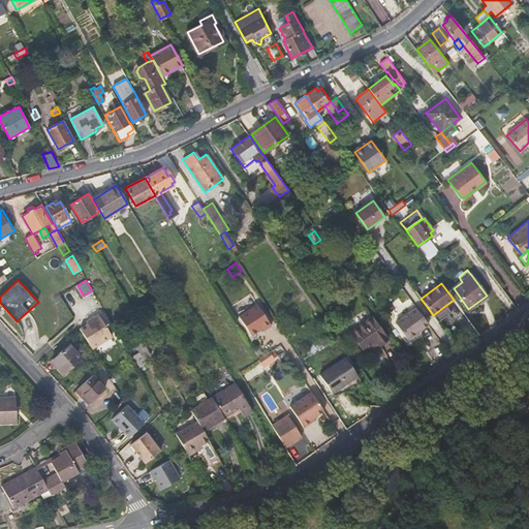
[(263,330),(271,325),(257,304),(238,315),(251,335),(262,328),(263,330)]
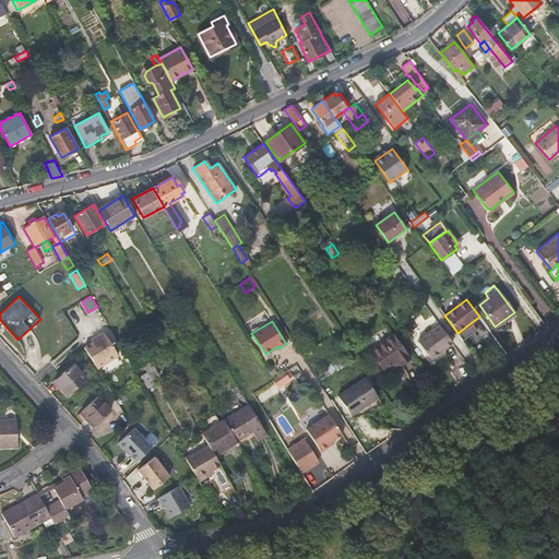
[(453,343),(440,325),(418,342),(431,359),(453,343)]
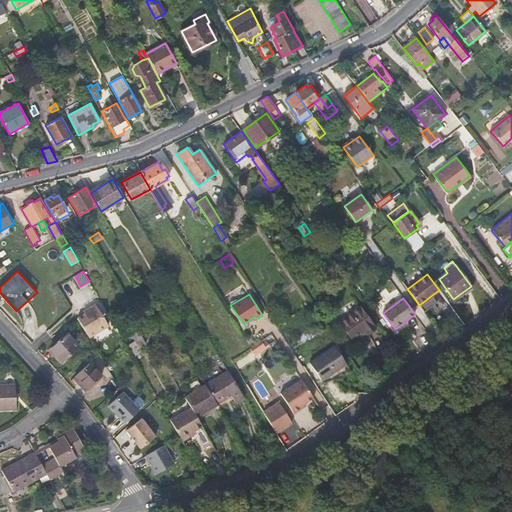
[(89,311),(77,318),(89,337),(108,326),(94,302),(86,307),(89,311)]
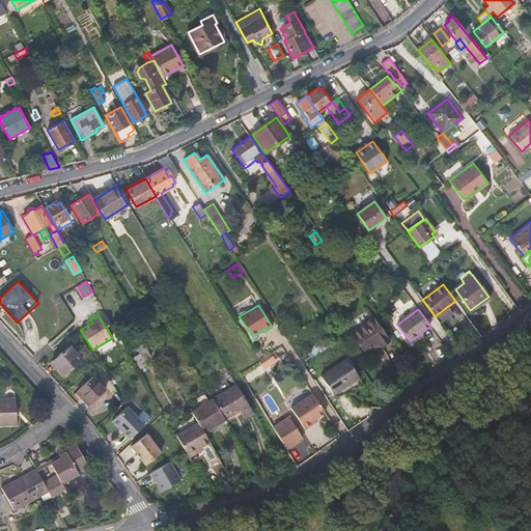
[(373,318),(352,334),(366,354),(379,345),(380,346),(389,340),(373,318)]
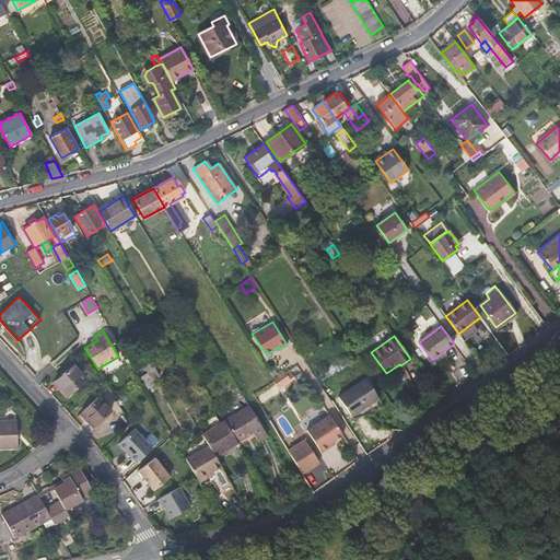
[(342,357),(318,374),(323,381),(347,363),(342,357)]
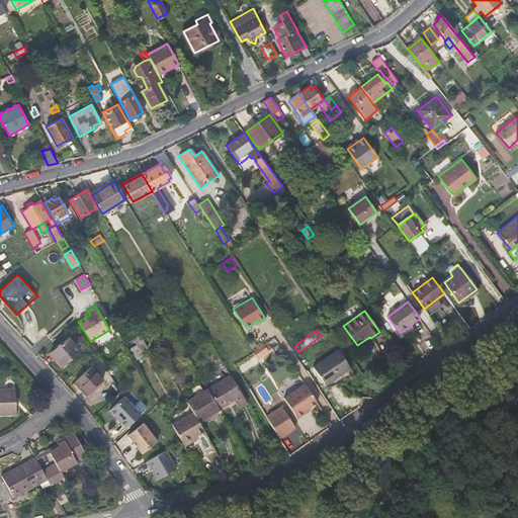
[(136,345),(132,349),(138,358),(143,355),(141,352),(148,348),(139,335),(133,339),(136,345)]
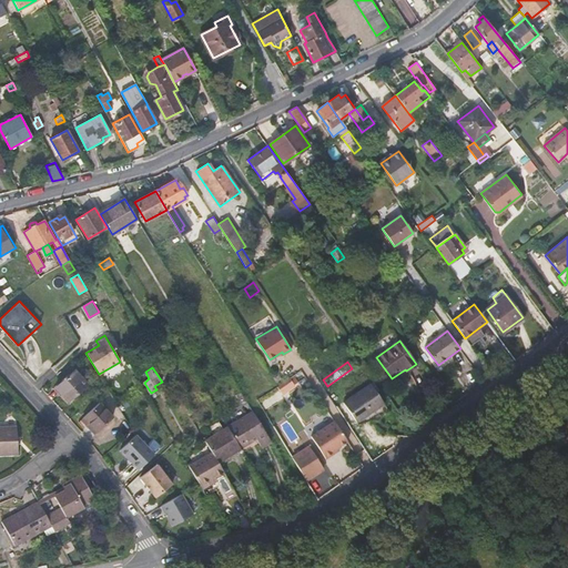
[(74,369),(54,386),(68,401),(87,384),(74,369)]
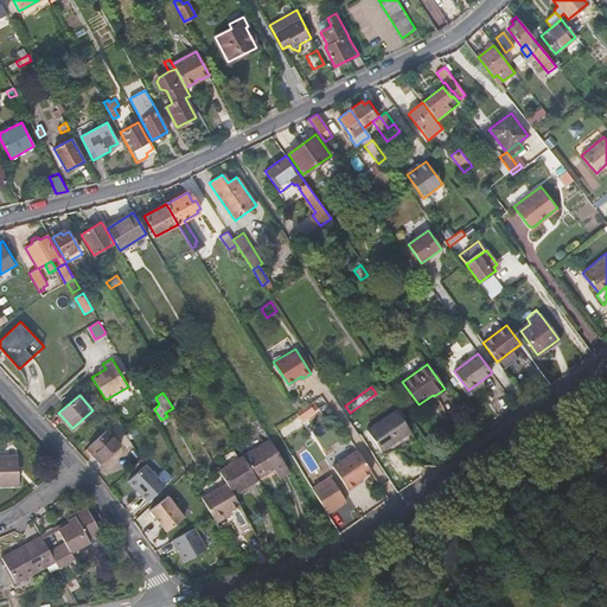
[(310,403),(296,414),(301,421),(315,413),(310,403)]
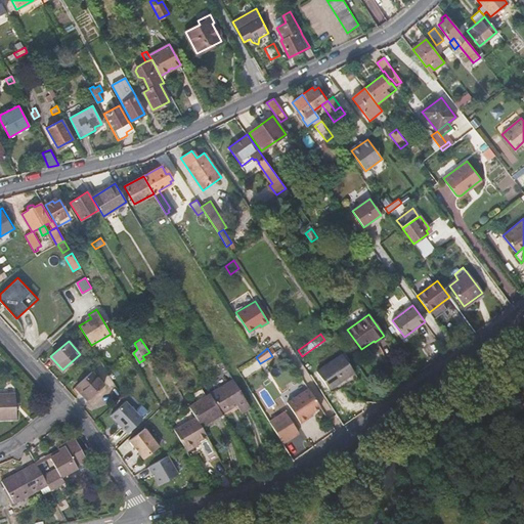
[(342,354),(316,372),(329,389),(354,372),(342,354)]
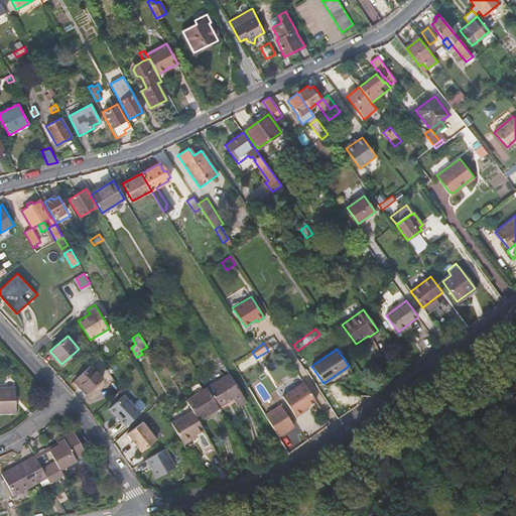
[(90,366),(76,379),(88,392),(102,379),(90,366)]
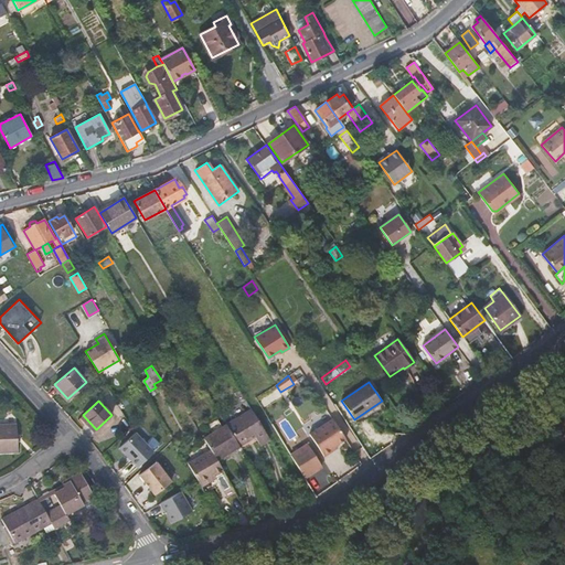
[(226,425),(240,446),(255,437),(259,445),(269,438),(252,409),(226,425)]
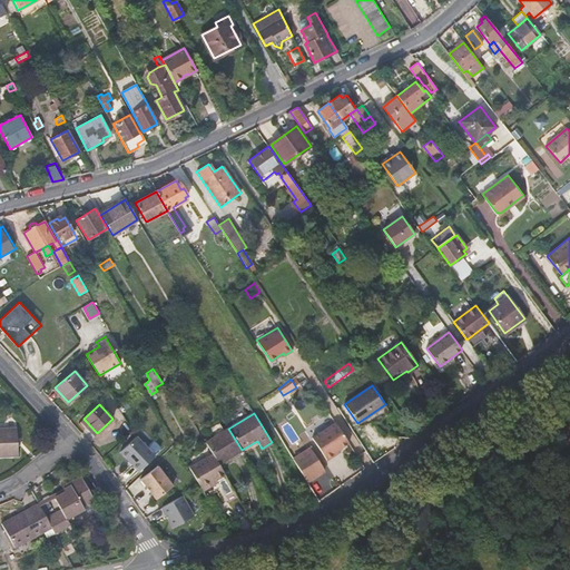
[(349,443),(335,422),(312,438),(326,460),(335,454),(334,453),(349,443)]
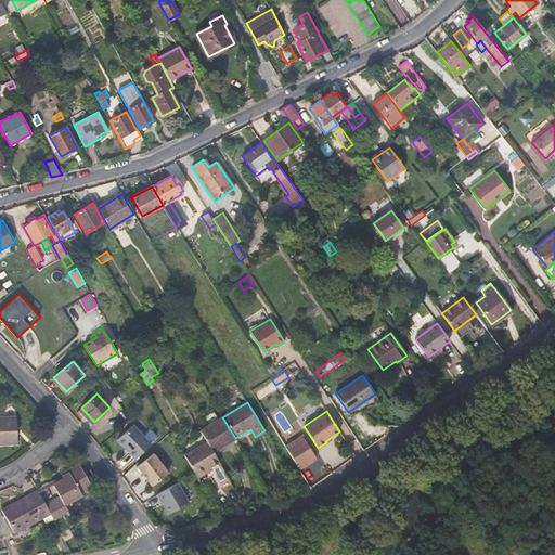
[(16,417),(0,417),(0,443),(17,443),(16,417)]
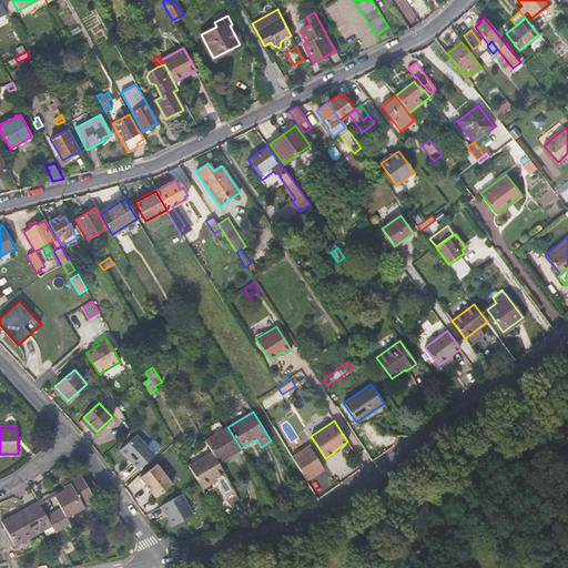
[(241,448),(227,427),(205,442),(212,453),(217,462),(241,448)]
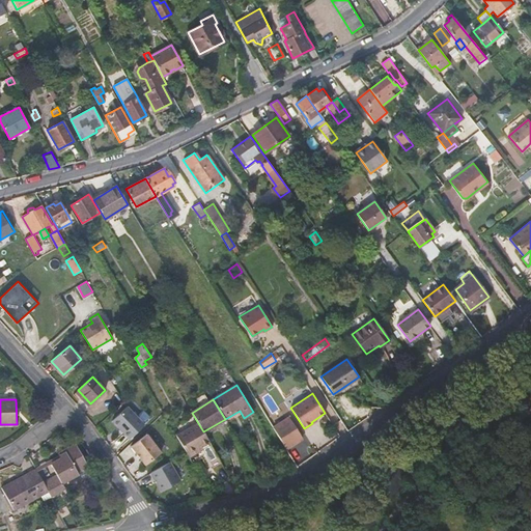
[(127,407),(111,421),(129,439),(143,425),(127,407)]
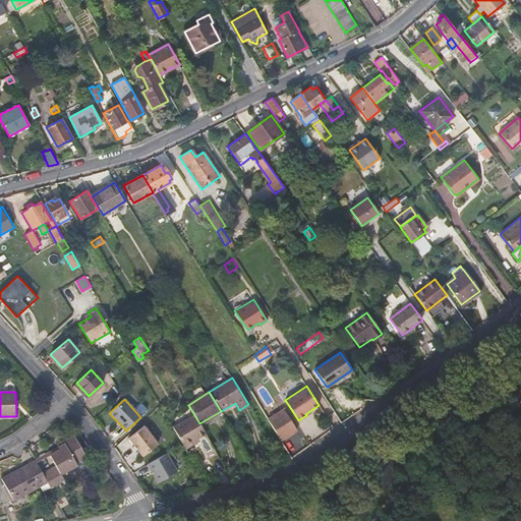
[(268,416),(281,441),(298,431),(286,407),(268,416)]
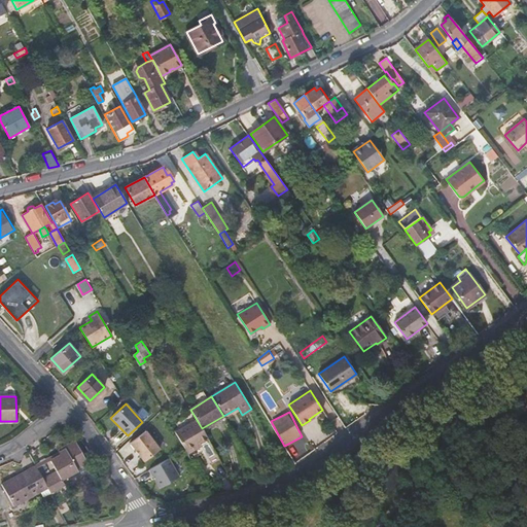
[(202,428),(197,420),(175,432),(187,454),(198,448),(196,446),(208,438),(202,428)]
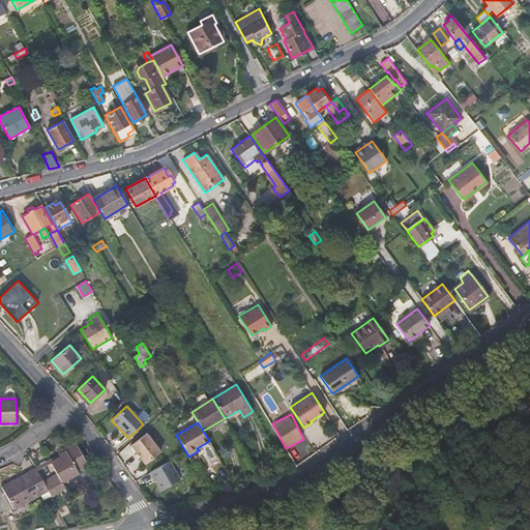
[(147,435),(130,446),(145,465),(160,453),(147,435)]
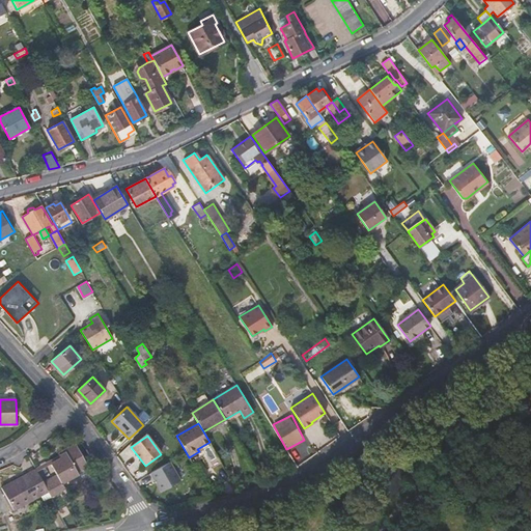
[(87,466),(76,444),(63,450),(65,452),(49,462),(57,475),(43,482),(48,491),(51,496),(64,488),(62,483),(78,474),(77,472),(87,466)]
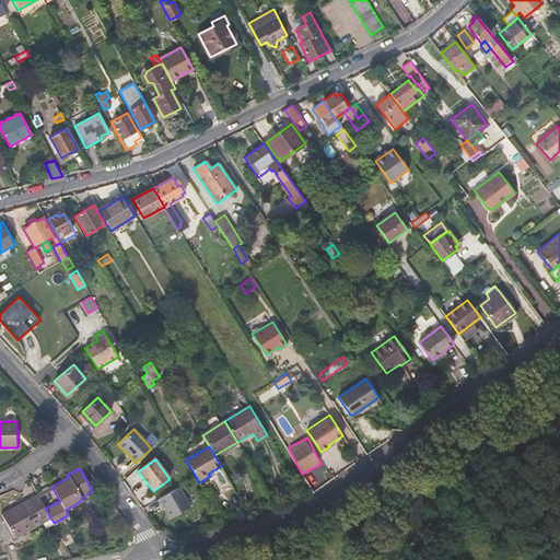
[(179,487),(160,498),(172,517),(190,506),(179,487)]
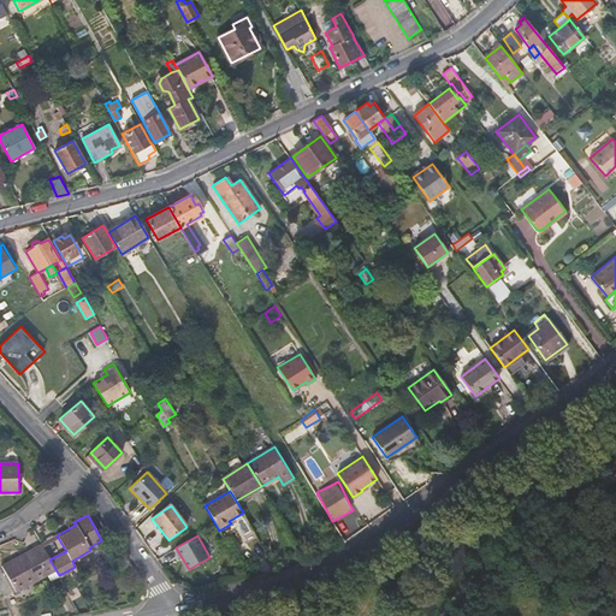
[(49,560),(41,544),(15,558),(16,561),(12,563),(11,561),(1,566),(7,575),(16,591),(55,569),(49,560)]
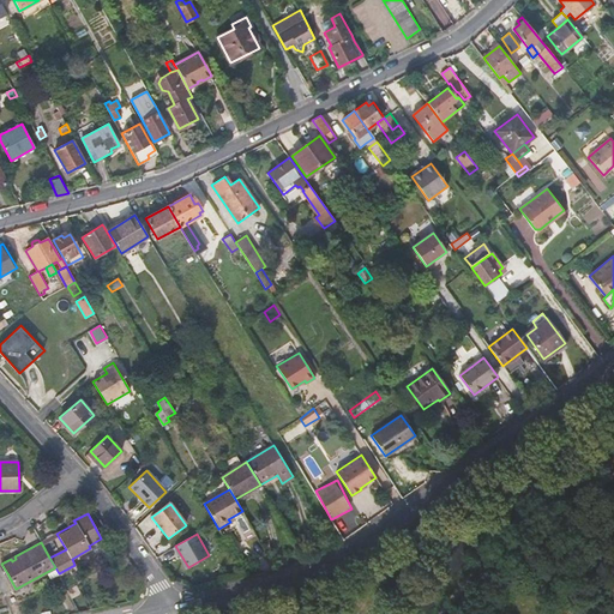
[(175,546),(174,547),(186,569),(188,567),(175,546)]
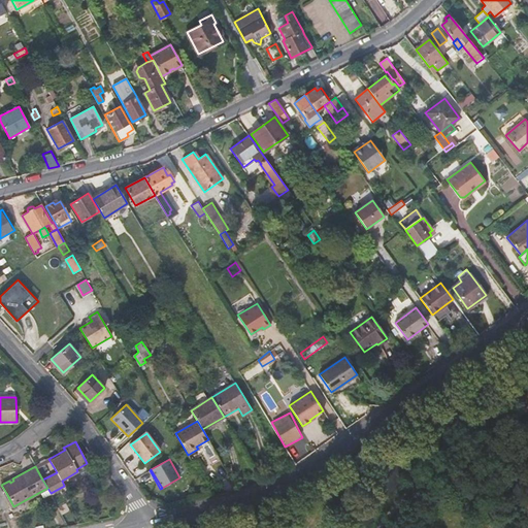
[(13,506),(6,493),(4,494),(11,507),(13,506)]
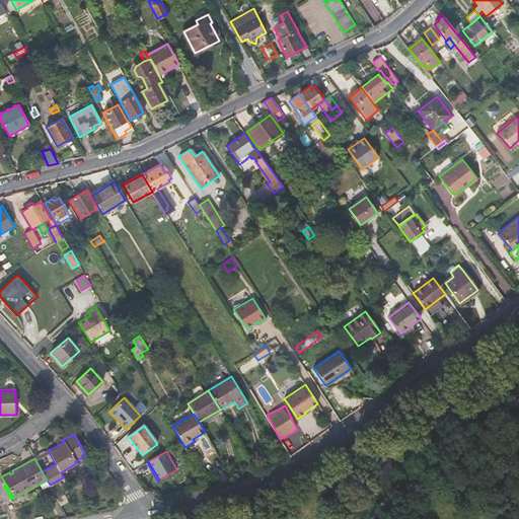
[(57,499),(61,506),(68,502),(65,494),(57,499)]
